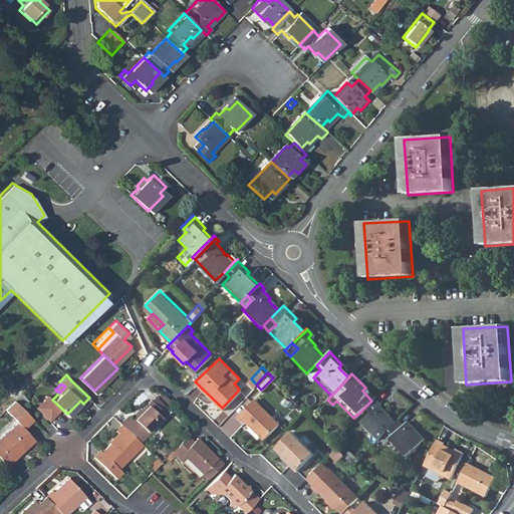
[(151,397),(131,417),(129,415),(121,422),(139,438),(166,412),(151,397)]
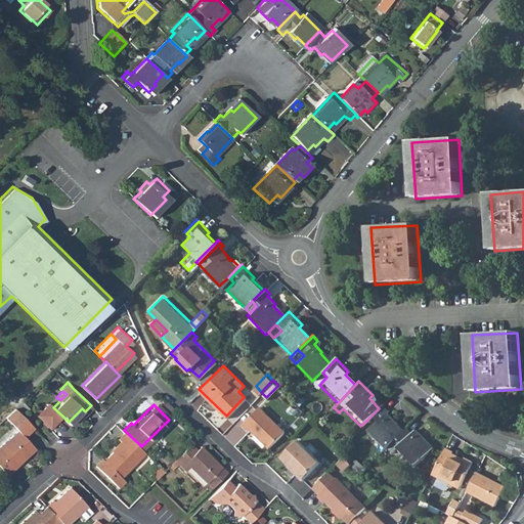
[(268,446),(284,430),(259,404),(241,423),(247,429),(249,427),(268,446)]
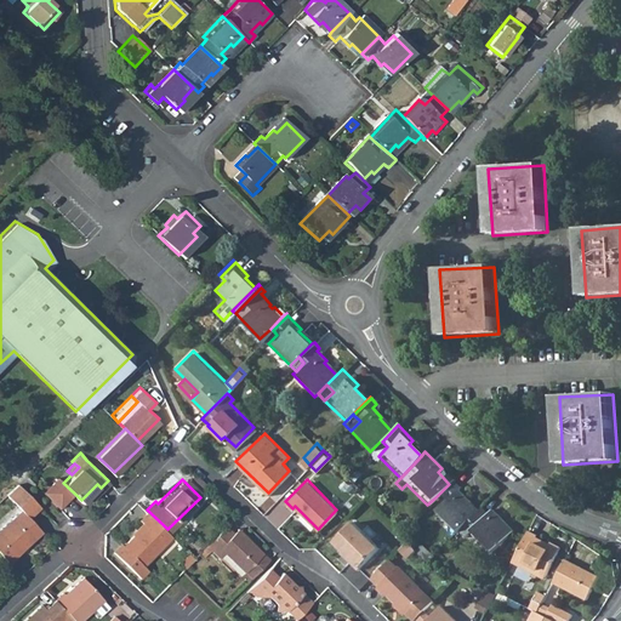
[(454,535),(474,514),(462,502),(465,501),(454,490),(459,485),(453,479),(449,484),(436,497),(442,503),(432,512),(454,535)]
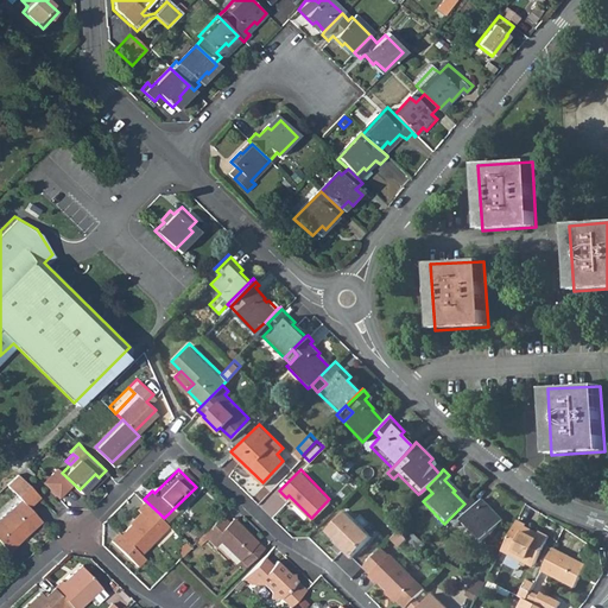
[(16,543),(14,542),(39,519),(26,506),(39,494),(18,473),(6,483),(19,498),(0,515),(0,543),(7,551),(16,543)]
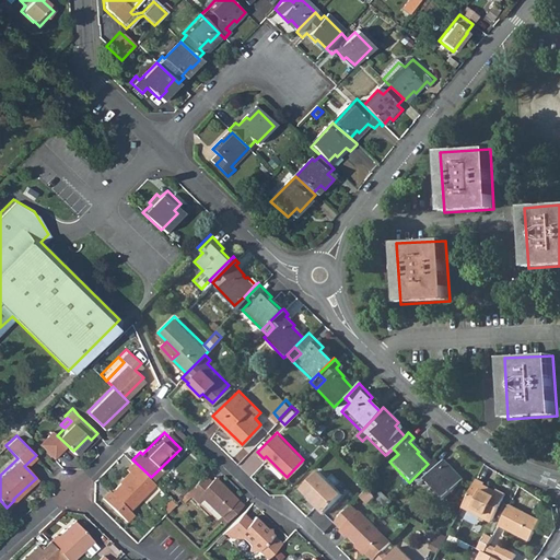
[(423,482),(440,499),(458,480),(451,473),(453,469),(445,462),(441,465),(434,458),(429,465),(415,479),(421,486),(423,482)]
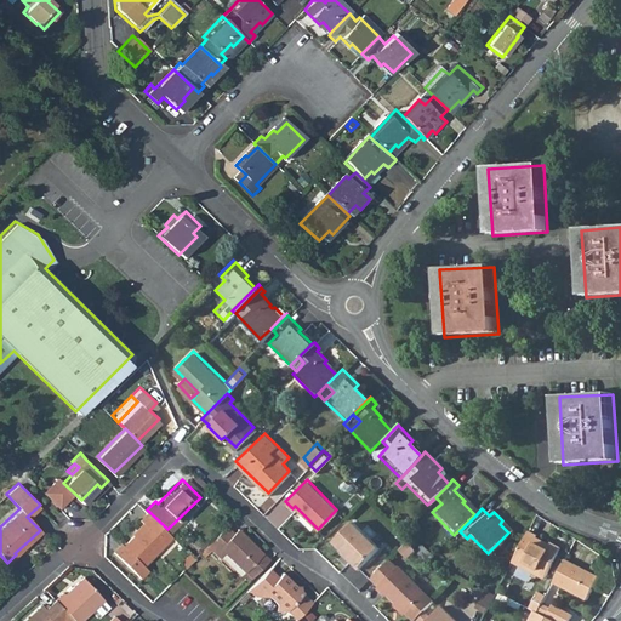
[(147,567),(142,562),(171,533),(167,529),(147,510),(140,517),(144,522),(123,542),(123,541),(114,550),(138,574),(147,567)]
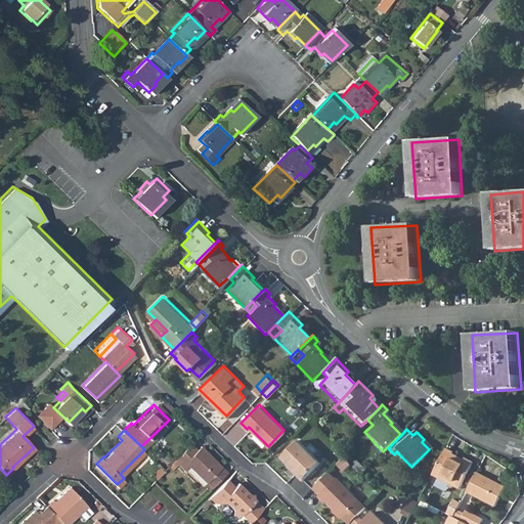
[(384,451),(388,448),(401,435),(400,434),(383,451),(384,451)]
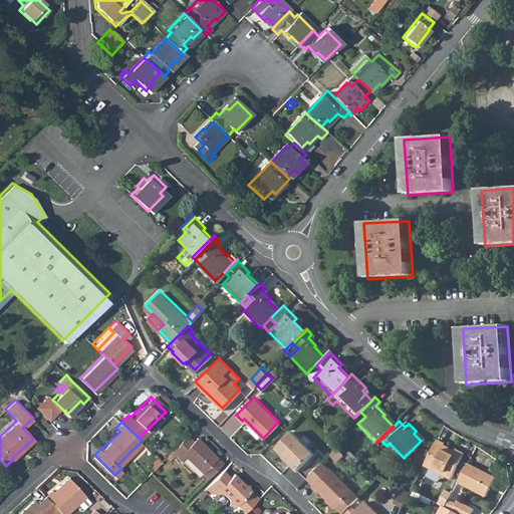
[(292,431),(276,447),(290,460),(288,462),(296,470),(313,452),(292,431)]
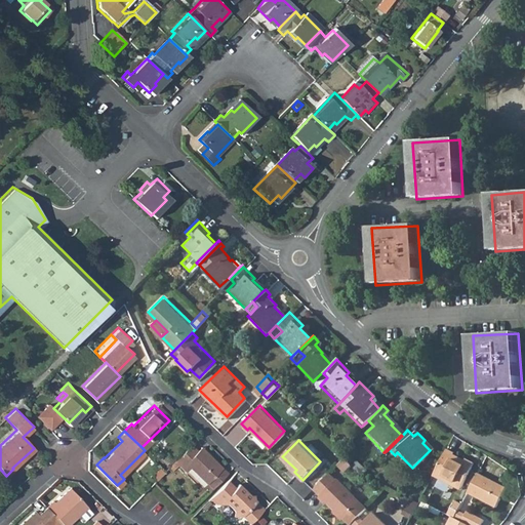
[(191,465),(207,481),(223,466),(205,448),(202,451),(199,447),(197,448),(191,442),(169,465),(172,468),(178,462),(186,470),(191,465)]
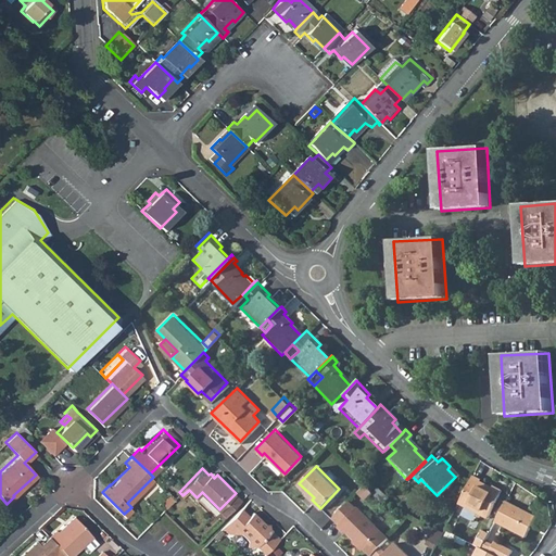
[(458,505),(488,519),(502,491),(493,487),(492,489),(480,483),(481,481),(474,477),(458,505)]
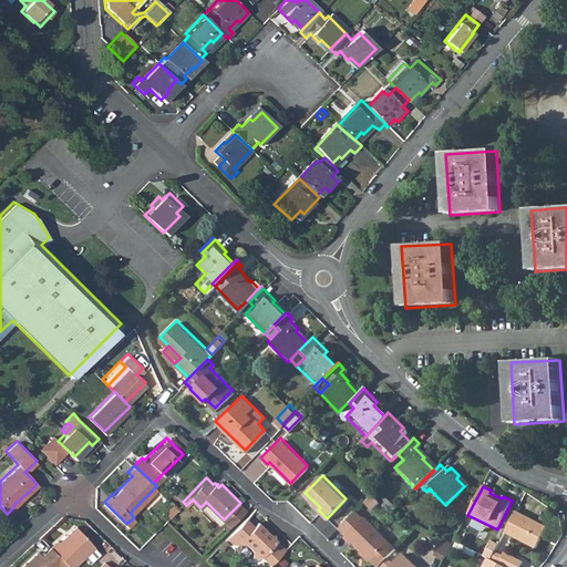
[(364,498),(372,507),(381,498),(373,490),(364,498)]
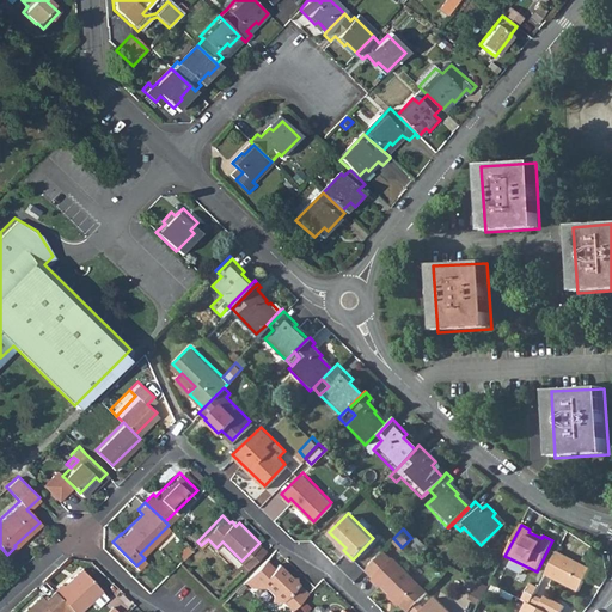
[(426,549),(430,544),(418,531),(412,537),(418,542),(417,545),(426,549)]
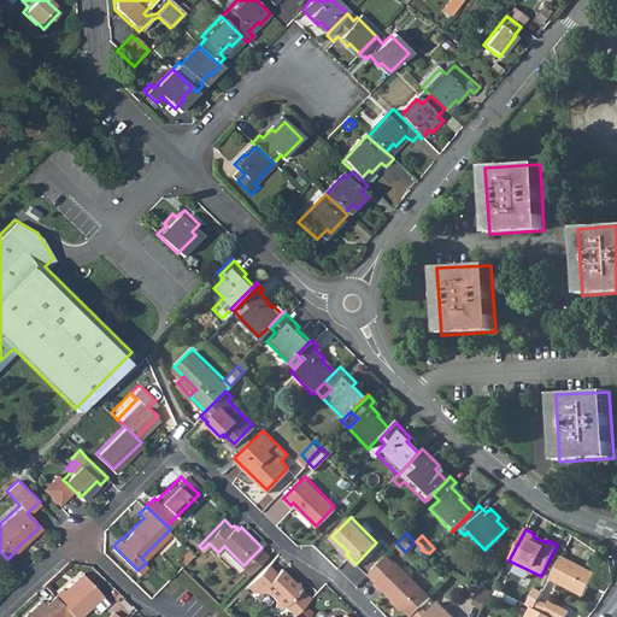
[(262,547),(244,565),(250,571),(269,553),(262,547)]
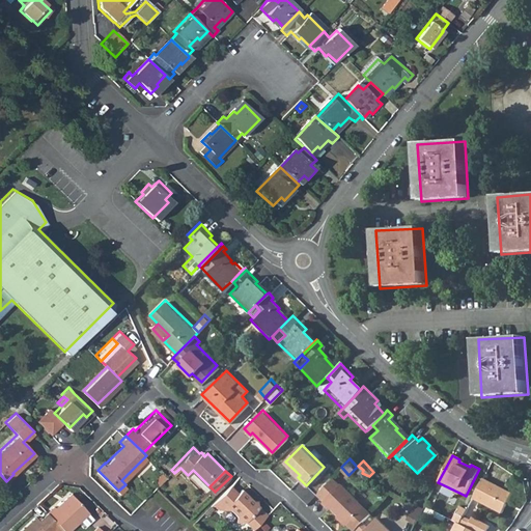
[(511,494),(484,479),(473,500),(501,513),(511,494)]
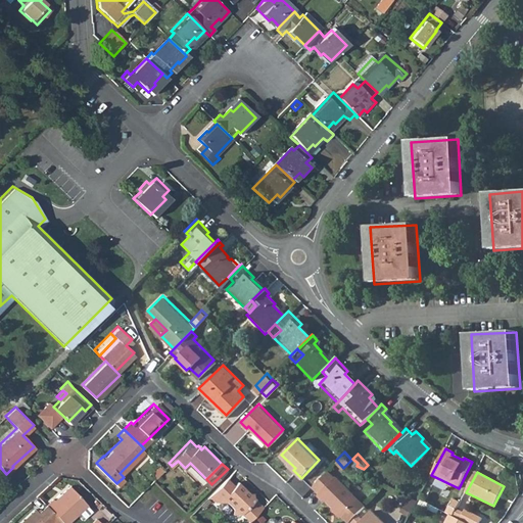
[(365,505),(334,474),(317,492),(323,500),(325,497),(349,520),(358,512),(365,505)]
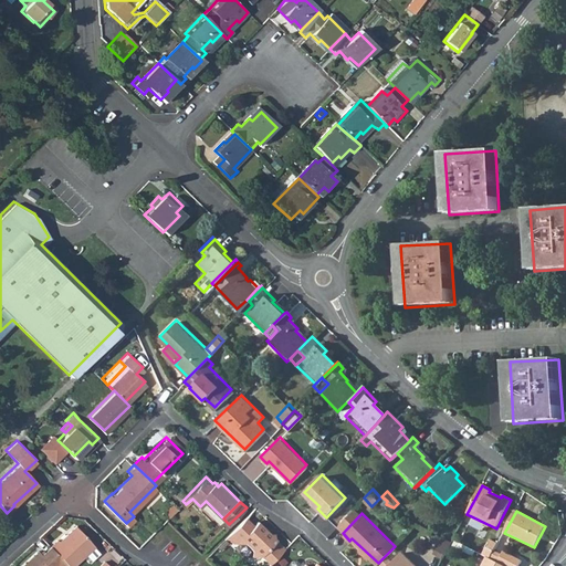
[(230,544),(243,543),(251,549),(252,555),(260,555),(269,564),(284,547),(273,536),(269,537),(269,533),(257,520),(251,524),(244,517),(224,538),(230,544)]
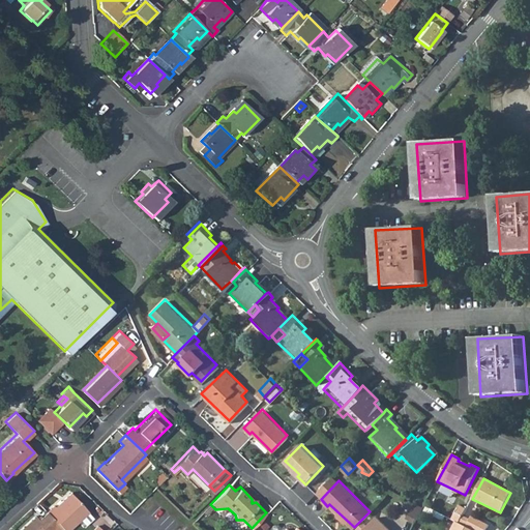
[(64,529),(65,529),(88,510),(71,492),(55,505),(54,504),(47,510),(61,527),(64,529)]
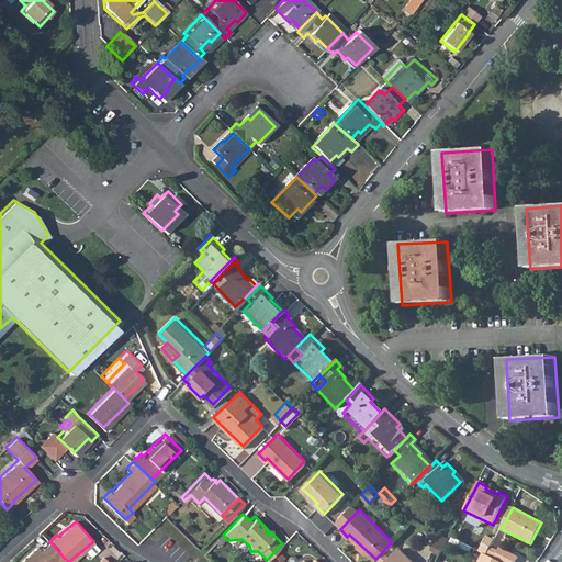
[(440,534),(431,551),(440,557),(442,552),(449,539),(448,538),(440,534)]
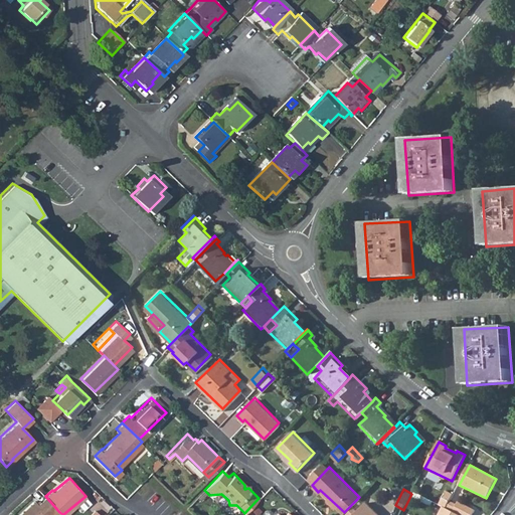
[(443,507),(447,509),(450,502),(455,493),(448,490),(440,505),(443,507)]
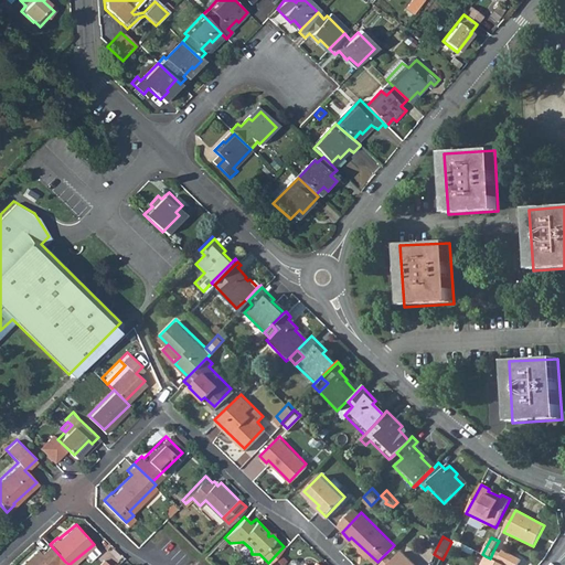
[(475,551),(454,540),(451,545),(471,556),(475,551)]
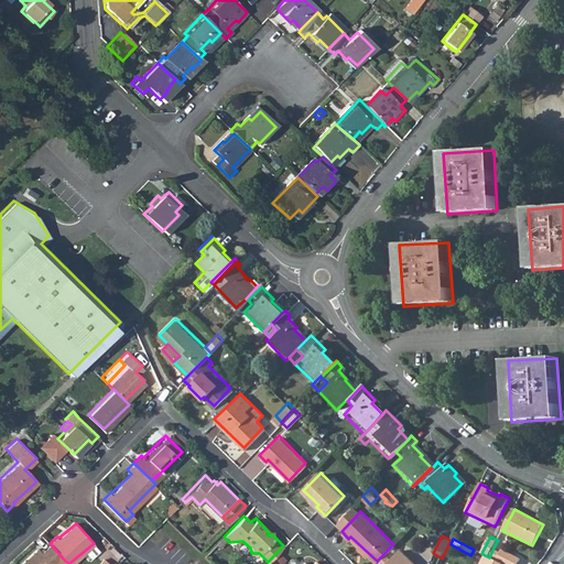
[(38,548),(22,562),(24,563),(61,563),(65,561),(50,543),(41,551),(38,548)]
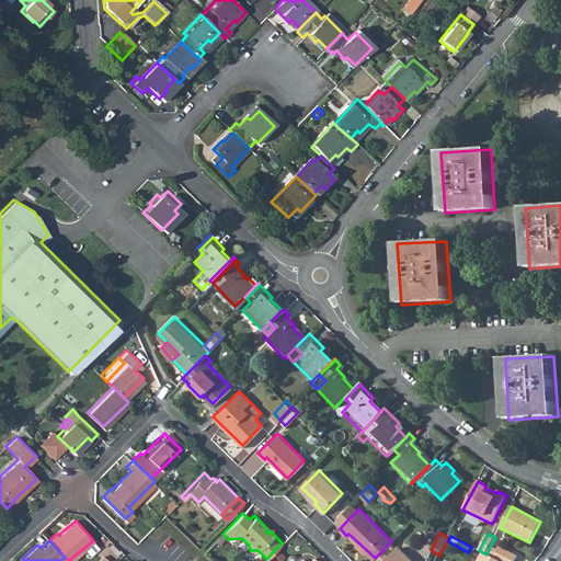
[(95,542),(84,551),(89,557),(100,548),(95,542)]
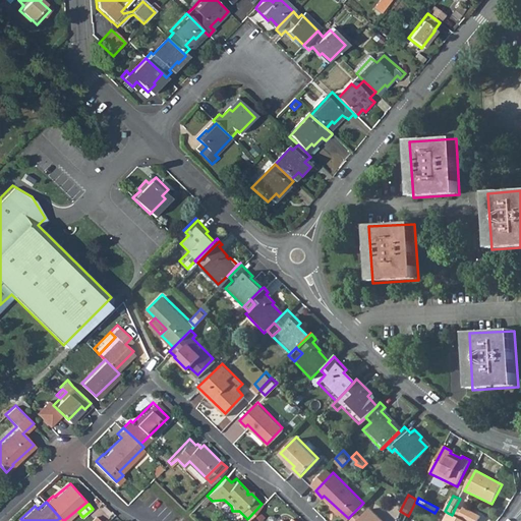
[(350,520),(385,520),(370,507),(361,516),(356,510),(348,518),(350,520)]
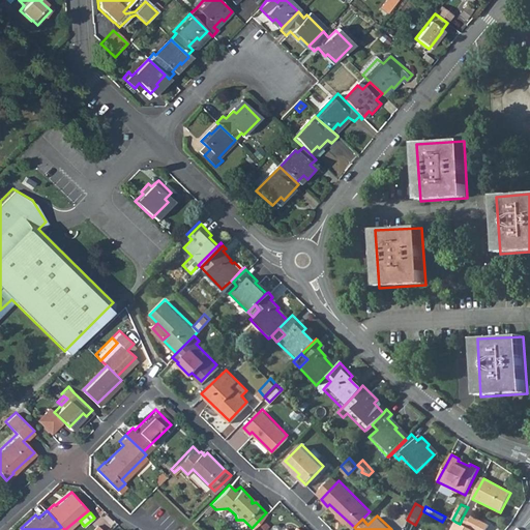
[(471,529),(487,529),(489,527),(472,518),(471,521),(463,517),(460,524),(471,529)]
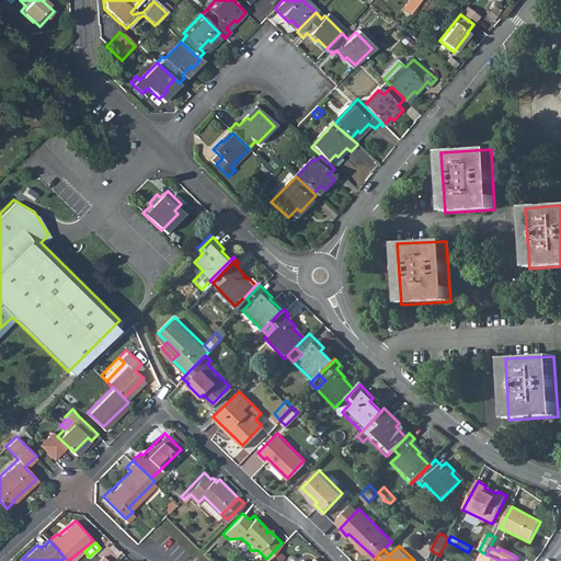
[(277,560),(281,560),(285,554),(278,549),(272,557),(277,560)]
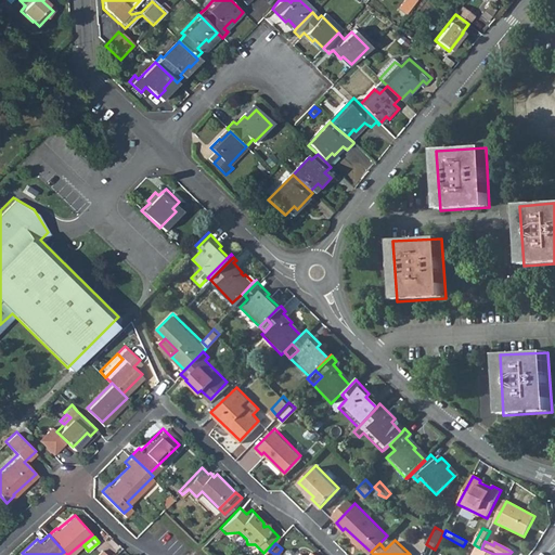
[(110,554),(100,545),(90,554),(110,554)]
